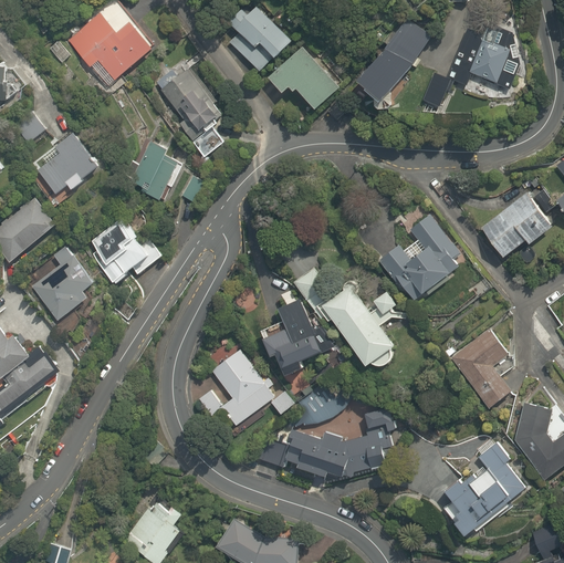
[(97,62),(112,81),(155,50),(118,0),(68,38),(90,68),(97,62)]
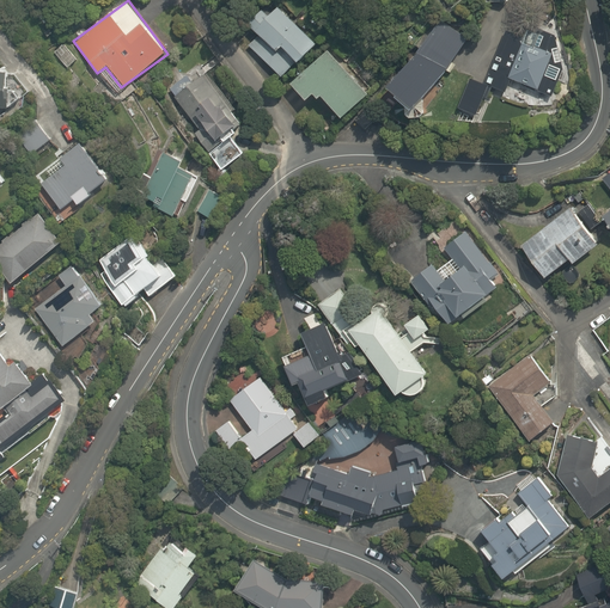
[(315,41),(275,5),(266,16),(258,10),(235,36),(281,78),(315,41)]
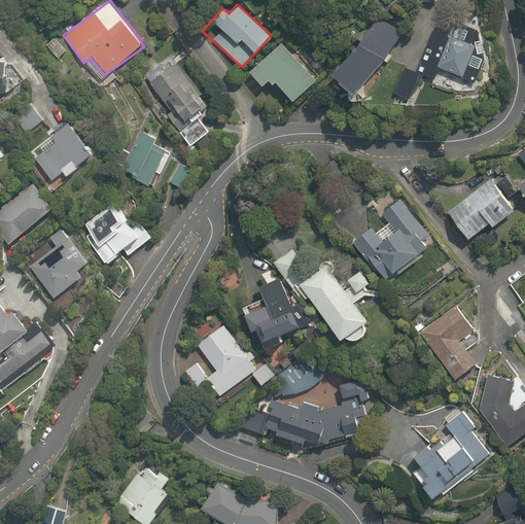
[(357,95),(404,34),(381,16),(335,78),(357,95)]
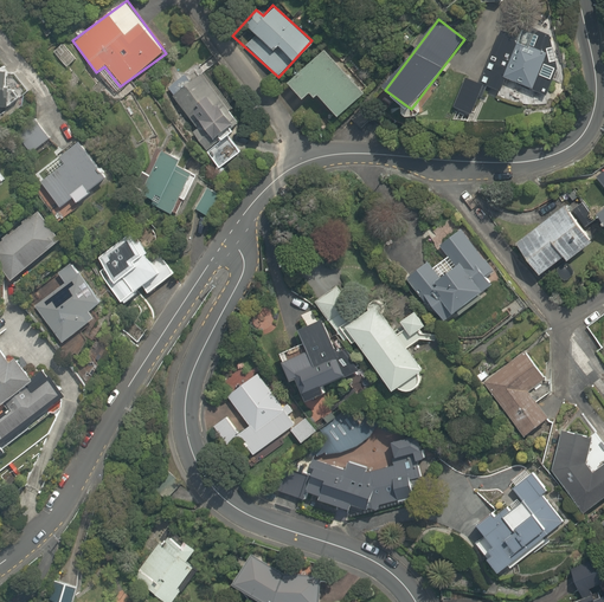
[(545,94),(558,58),(550,34),(519,23),(498,32),(479,82),(496,89),(500,77),(545,94)]
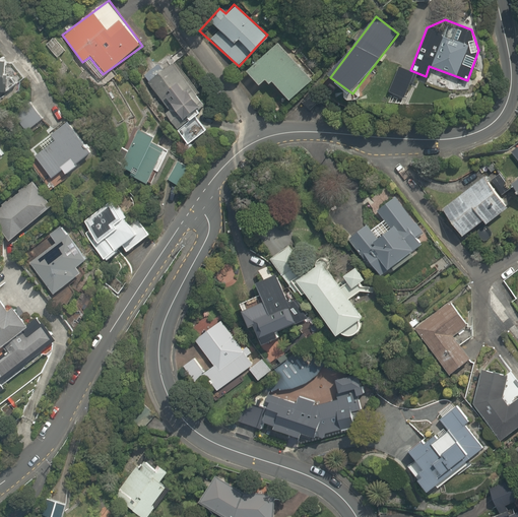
[(274,43),(246,71),(261,87),(268,81),(288,102),(311,79),(274,43)]
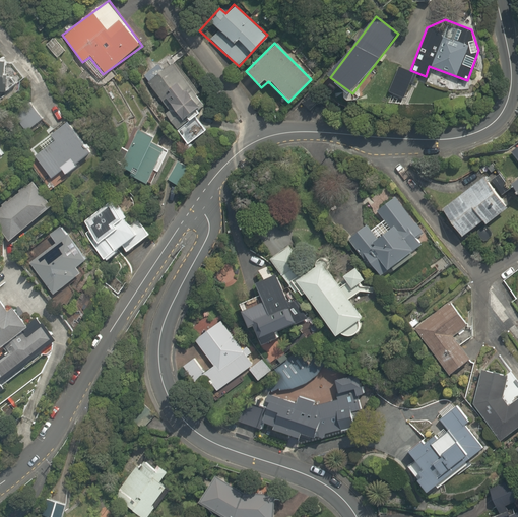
[(174,63),(147,81),(179,128),(205,110),(174,63)]
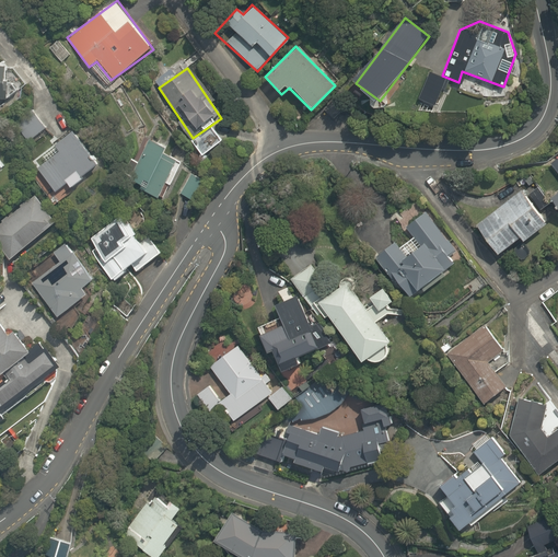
[(44,125),(32,107),(14,119),(26,138),(44,125)]
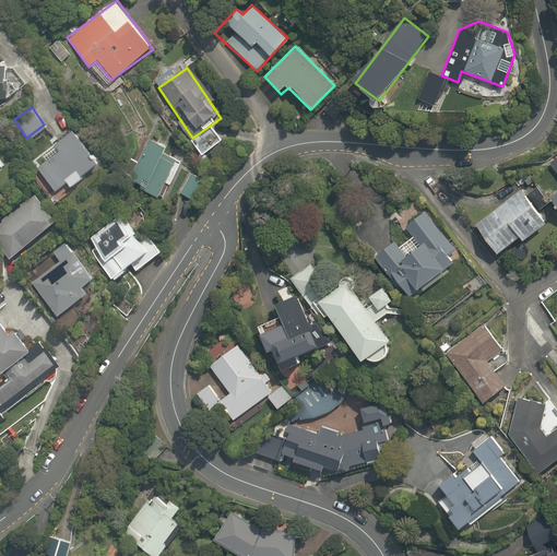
[(36,166),(54,191),(76,176),(79,178),(97,165),(72,129),(52,143),(58,151),(36,166)]
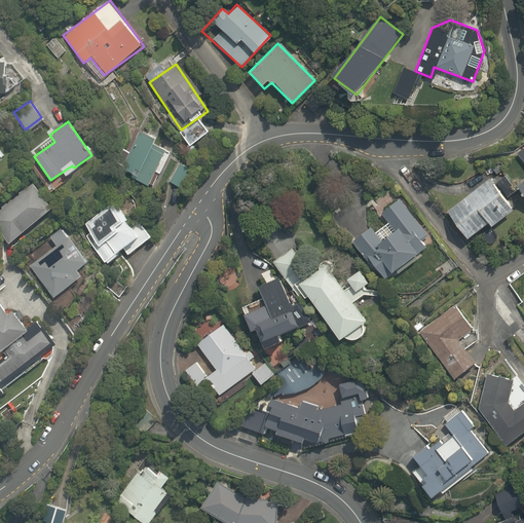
[(156,138),(140,131),(123,167),(139,174),(138,178),(151,183),(155,172),(158,174),(166,155),(151,148),(156,138)]
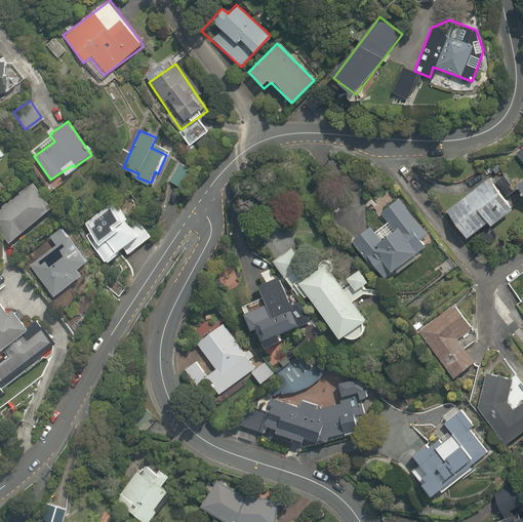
[(522,175),(514,182),(522,194),(522,146),(515,152),(522,162),(522,175)]
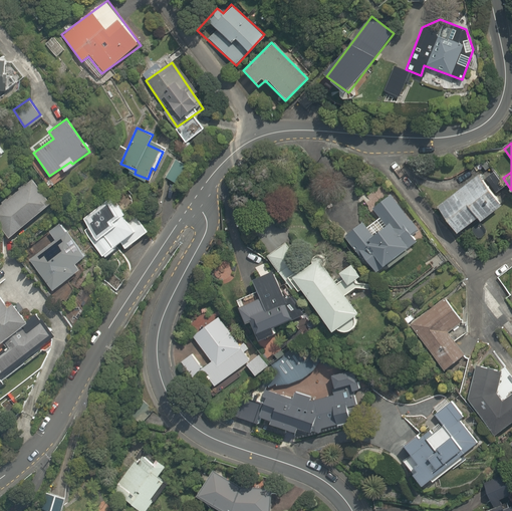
[(184,165),(175,160),(165,177),(174,183),(184,165)]
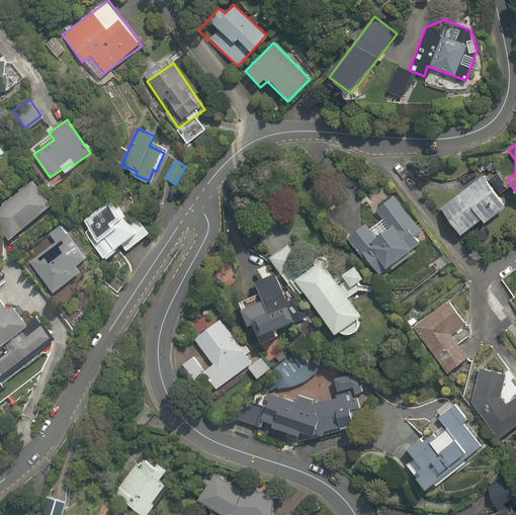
[(438,207),(458,236),(481,220),(483,223),(506,205),(485,174),(438,207)]
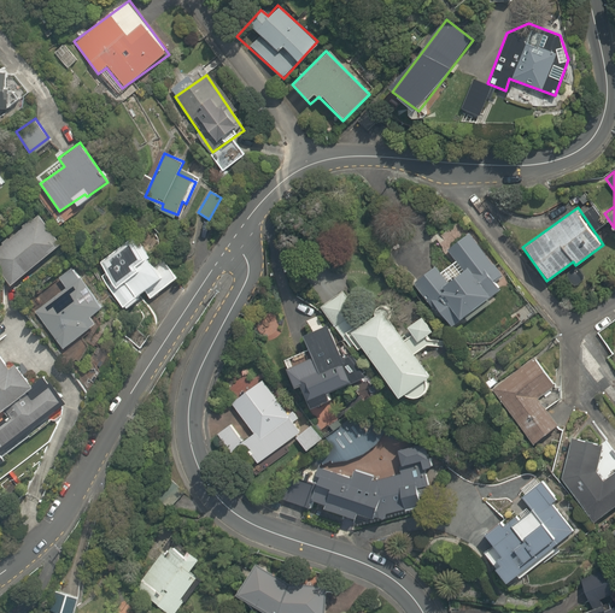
[(37,214),(0,243),(0,270),(11,284),(60,245),(37,214)]
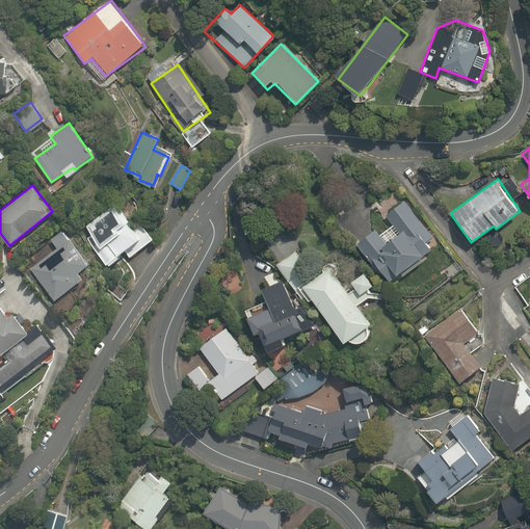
[(382,281),(397,276),(401,273),(403,275),(418,264),(416,261),(431,249),(426,242),(433,237),(404,201),(387,215),(393,223),(377,235),(373,231),(354,245),(382,281)]
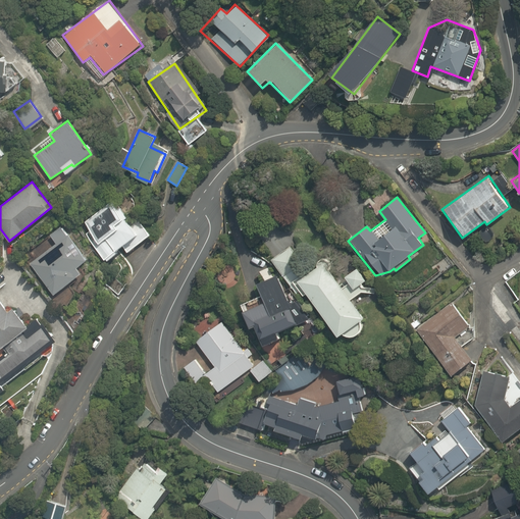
[(107,264),(148,237),(139,222),(136,225),(123,207),(100,207),(83,218),(89,227),(85,230),(107,264)]
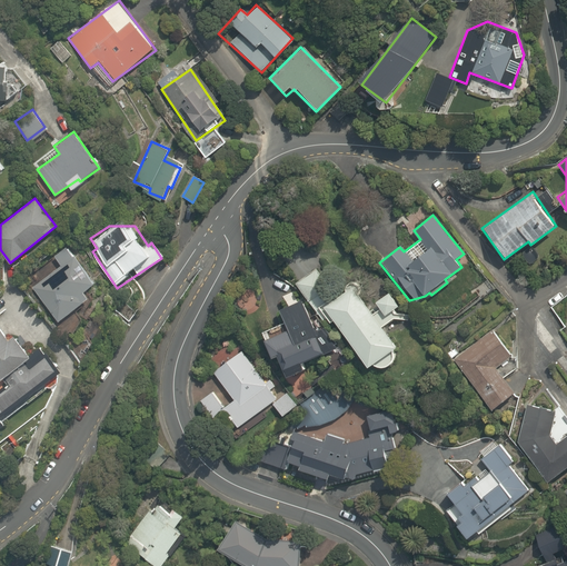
[(95,286),(70,248),(56,258),(61,267),(31,286),(53,321),(89,299),(85,293),(95,286)]
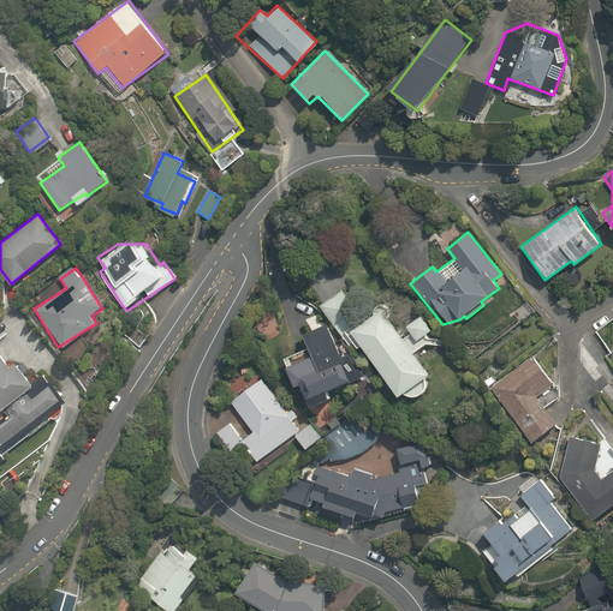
[(381,309),(364,319),(340,287),(319,303),(352,348),(359,342),(397,397),(403,394),(405,395),(408,395),(410,395),(414,395),(416,394),(418,393),(421,390),(422,388),(423,385),(424,383),(424,381),(424,378),(427,377),(381,309)]
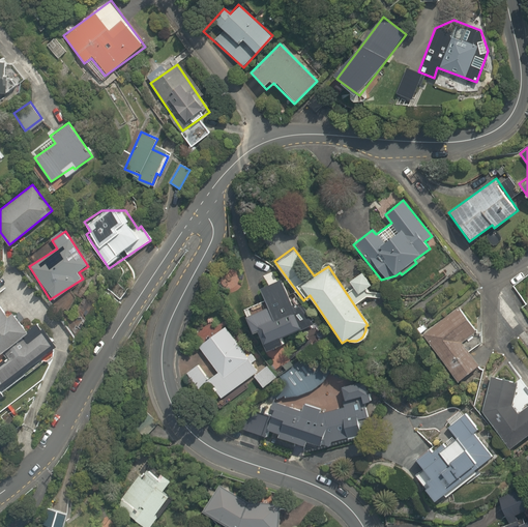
[(350,282),(356,293),(371,284),(364,273),(350,282)]
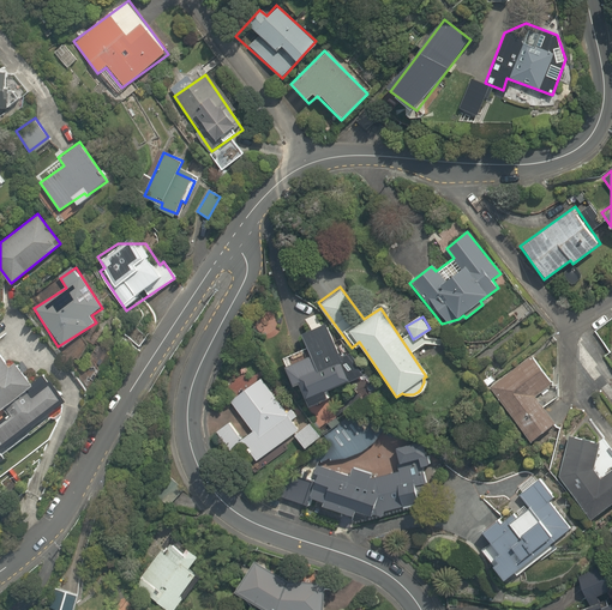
[(352,351),(340,356),(329,327),(303,337),(310,354),(286,363),(295,388),(301,386),(313,416),(334,408),(328,392),(363,379),(352,351)]
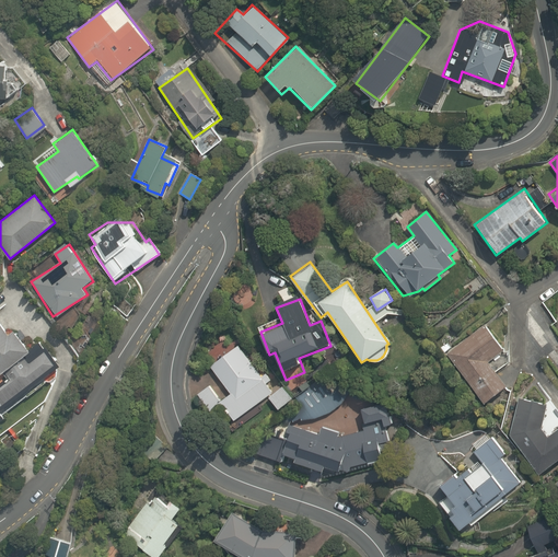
[(0,373),(1,375),(30,354),(12,332),(9,334),(0,323),(0,373)]
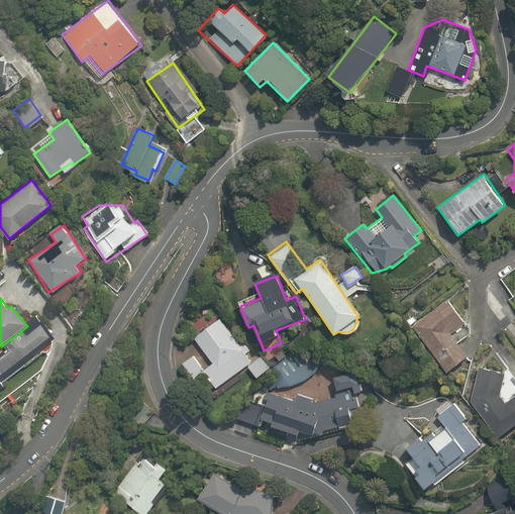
[(465,324),(447,300),(412,324),(445,372),(466,357),(449,335),(465,324)]
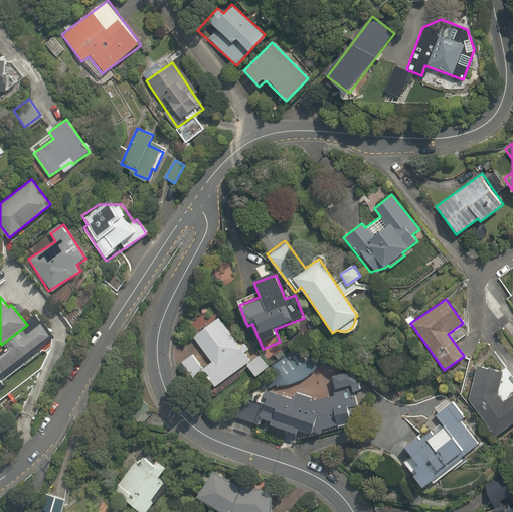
[(179,361),(194,382),(206,374),(212,383),(247,359),(218,317),(192,336),(208,359),(200,365),(192,353),(179,361)]
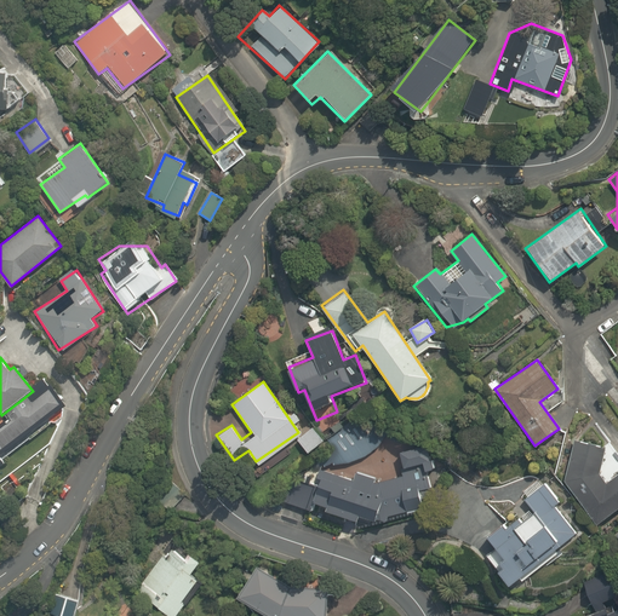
[(0,450),(62,402),(50,386),(30,401),(28,398),(7,414),(10,418),(0,425),(0,450)]
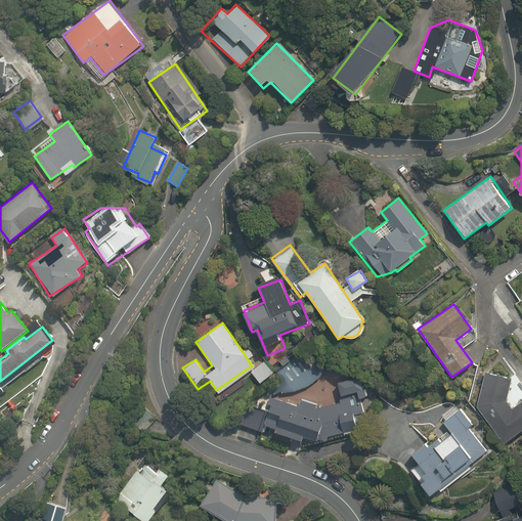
[(265,362),(252,372),(259,382),(272,372),(265,362)]
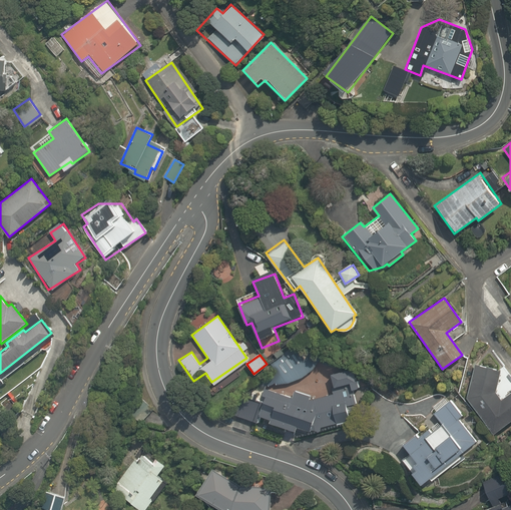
[(498,371),(475,365),(465,396),(493,435),(510,421),(510,392),(500,400),(493,390),(498,371)]
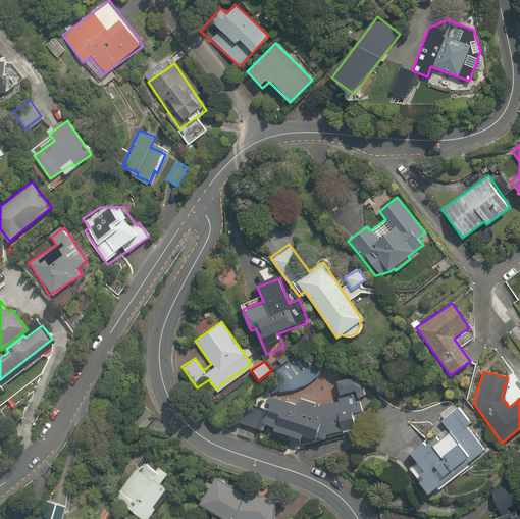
[(327,442),(328,435),(344,432),(343,429),(353,426),(350,414),(360,412),(357,399),(364,398),(358,374),(336,380),(341,398),(335,399),(336,402),(326,404),(298,398),(297,404),(266,397),(263,410),(243,406),(239,423),(262,429),(263,425),(274,427),(273,431),(317,443),(317,439),(327,442)]
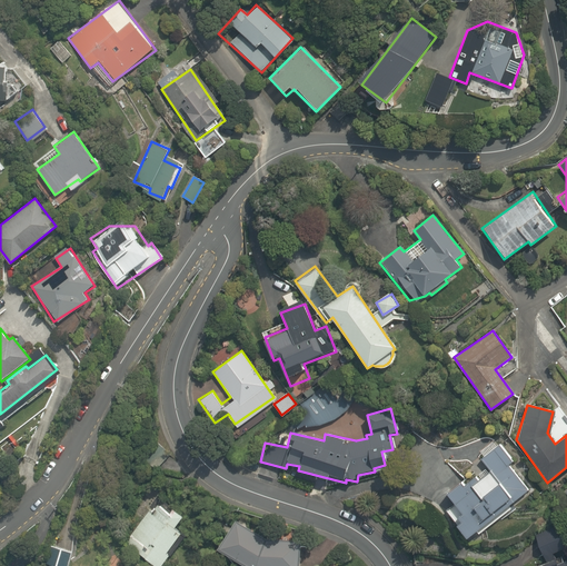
[(466,539),(525,488),(506,466),(513,459),(498,444),(479,459),(488,469),(470,485),(465,477),(445,495),(451,502),(441,512),(453,524),(466,539)]
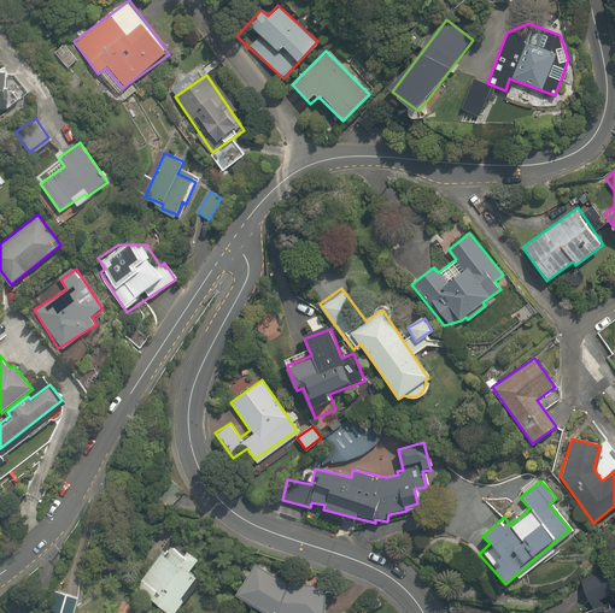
[(197,565),(204,555),(192,547),(187,552),(169,540),(138,584),(174,611),(203,570),(197,565)]
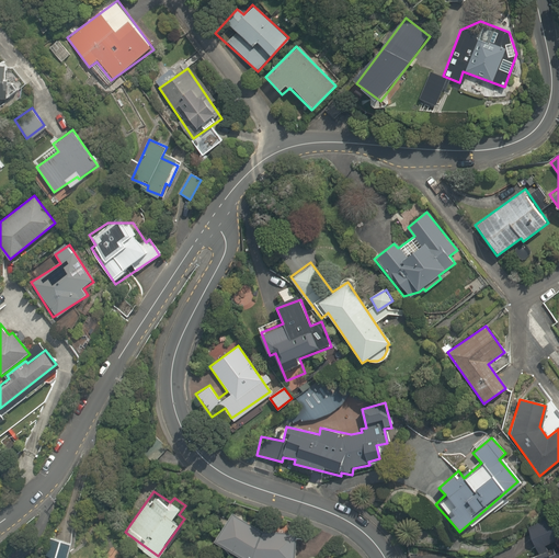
[(297,557),(299,533),(267,531),(234,510),(217,537),(251,557),(255,557),(297,557)]
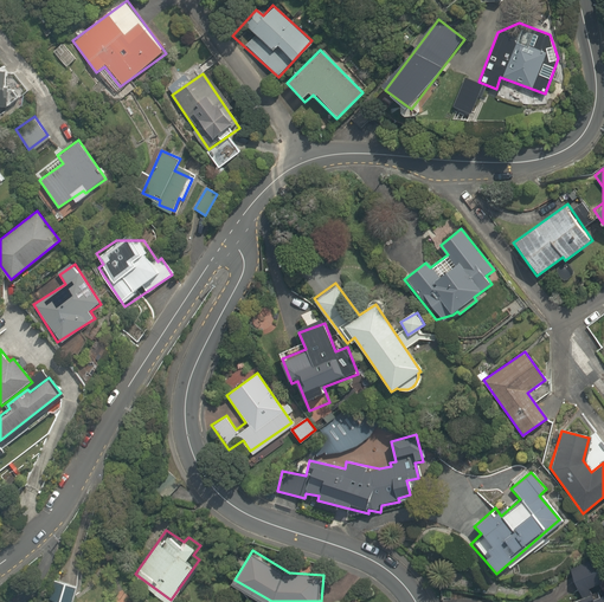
[(591,554),(567,563),(582,597),(572,600),(573,601),(588,601),(593,600),(588,587),(603,581),(591,554)]
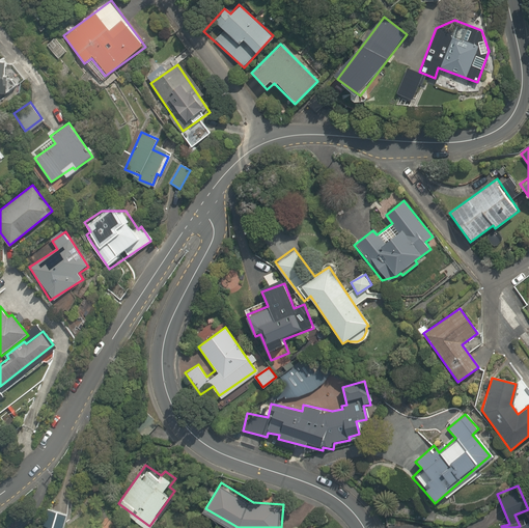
[(63,527),(67,510),(51,506),(47,524),(63,527)]
